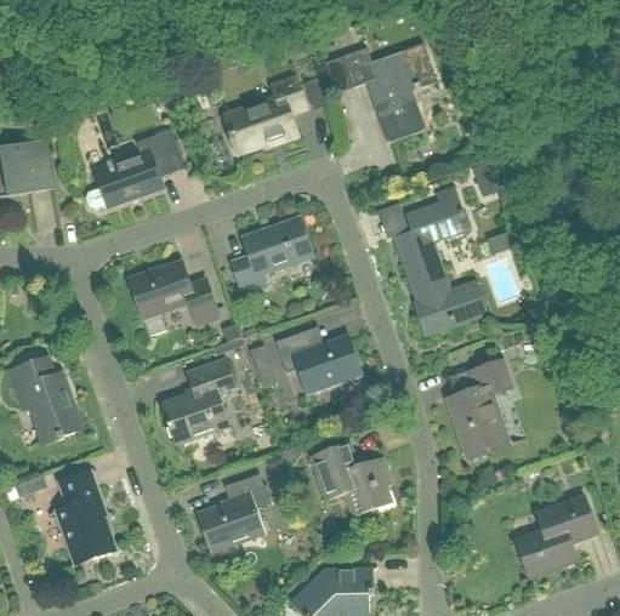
[(436,79),(424,43),(371,62),(367,47),(341,57),(352,87),(376,79),(380,89),(369,92),(387,142),(426,129),(416,102),(413,103),(408,89),(414,87),(415,90),(421,87),(420,85),(436,79)]
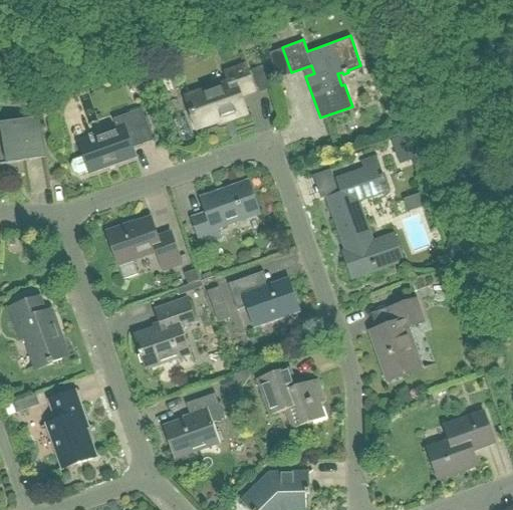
[(254,89),(245,63),(224,70),(227,79),(184,95),(185,97),(189,96),(194,108),(189,110),(198,136),(199,136),(196,128),(231,115),(231,117),(247,112),(241,93),(254,89)]
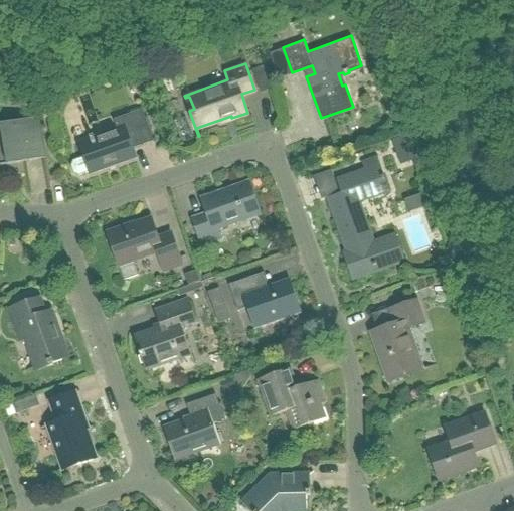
[(78,173),(88,170),(89,173),(136,156),(133,147),(153,140),(142,108),(113,118),(116,127),(93,135),(92,133),(89,135),(90,136),(76,140),(82,155),(72,158),(70,163),(73,171),(78,173)]
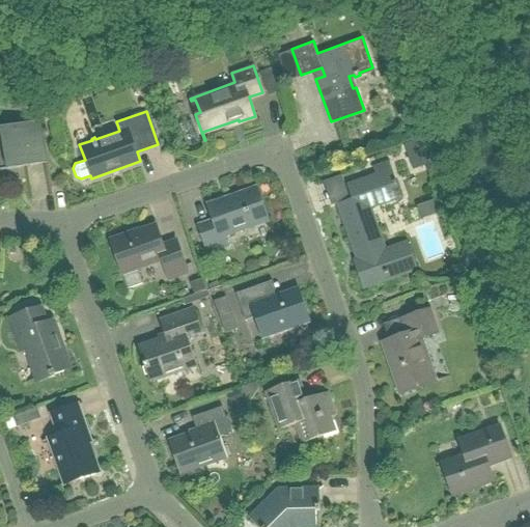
[(46,160),(38,119),(0,127),(0,131),(0,163),(6,163),(7,167),(46,160)]
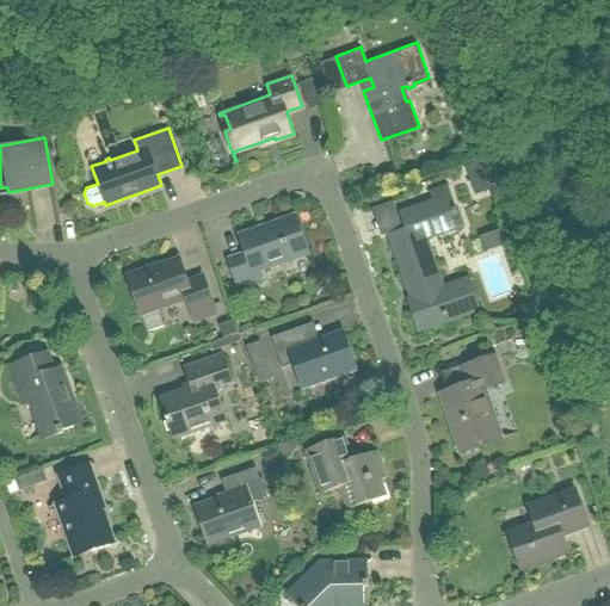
[(470,183),(487,175),(488,175),(481,156),(463,162),(470,183)]
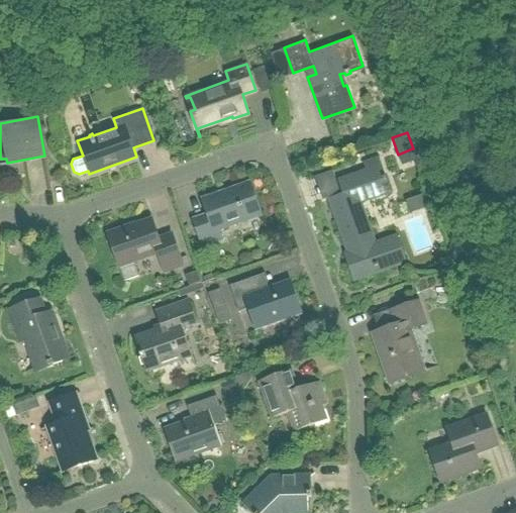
[(406,261),(397,232),(371,241),(364,222),(368,221),(360,201),(390,190),(378,155),(363,161),(366,168),(336,178),(342,195),(336,197),(335,194),(327,197),(346,250),(342,251),(352,280),(406,261)]
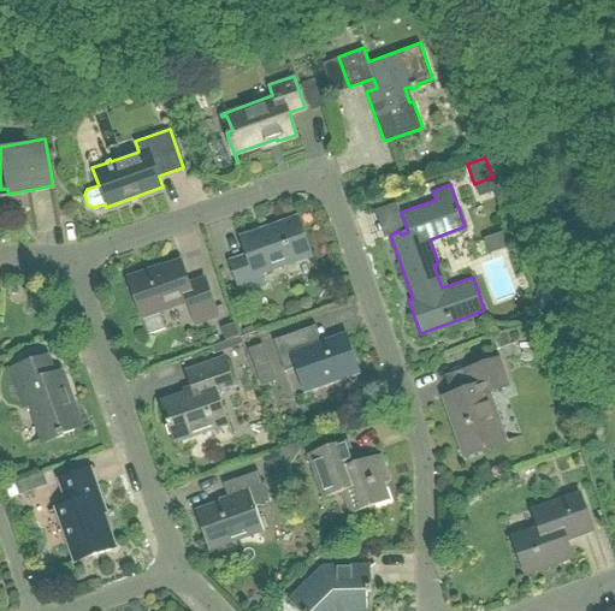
[(311,254),(297,215),(240,236),(247,254),(229,260),(240,291),(264,283),(260,272),(311,254)]
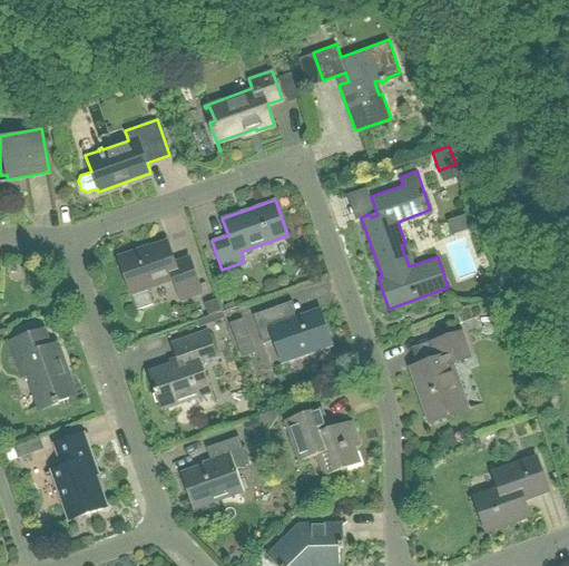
[(136,308),(137,308),(154,302),(148,286),(173,277),(179,298),(200,290),(189,256),(174,261),(167,240),(118,257),(136,308)]
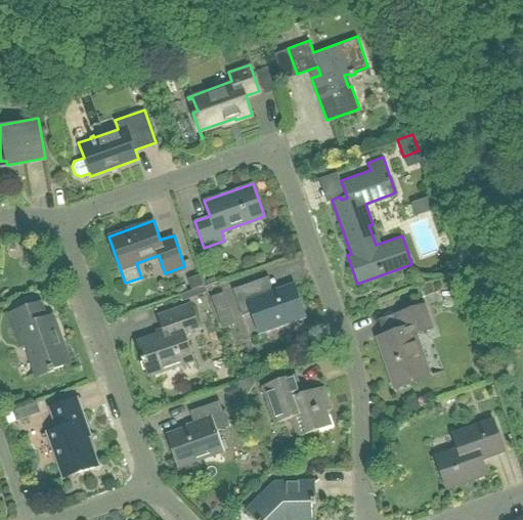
[(305,327),(306,327),(291,284),(261,294),(257,280),(268,276),(268,275),(232,288),(242,315),(243,314),(243,313),(254,309),(261,331),(301,317),(305,327)]
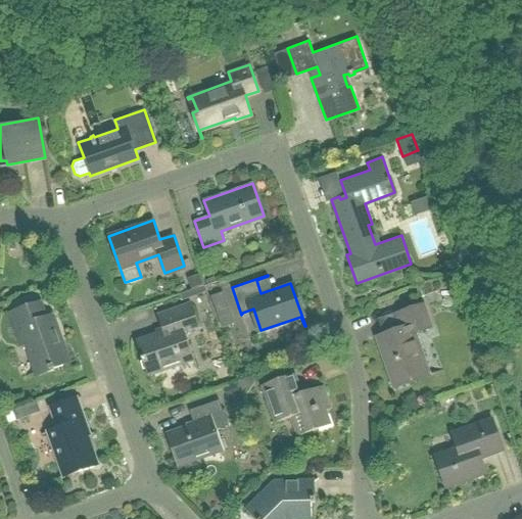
[(52,367),(68,361),(52,314),(42,317),(37,301),(9,312),(20,344),(26,342),(37,374),(53,369),(52,367)]
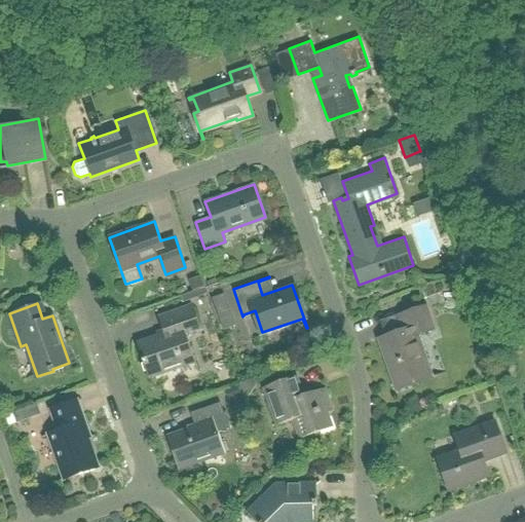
[(154,385),(155,385),(152,376),(194,361),(197,370),(198,370),(185,333),(200,328),(191,303),(157,315),(163,332),(136,341),(143,363),(146,362),(154,385)]
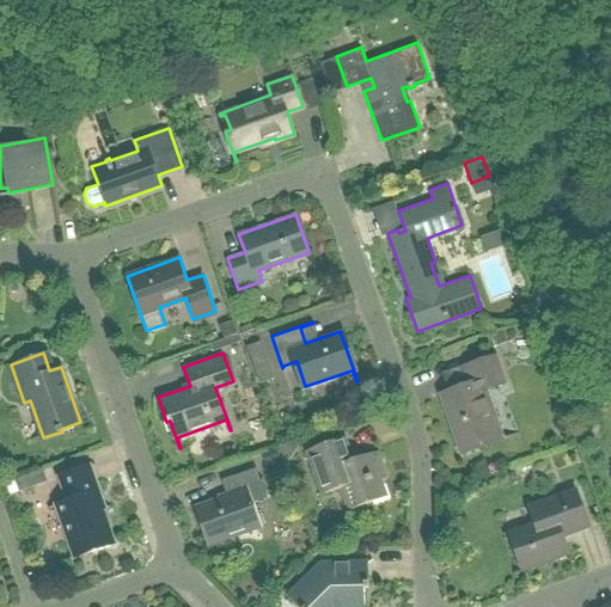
[(519,431),(519,430),(494,439),(487,418),(495,416),(486,387),(505,381),(495,354),(465,365),(471,381),(439,393),(460,452),(519,431)]
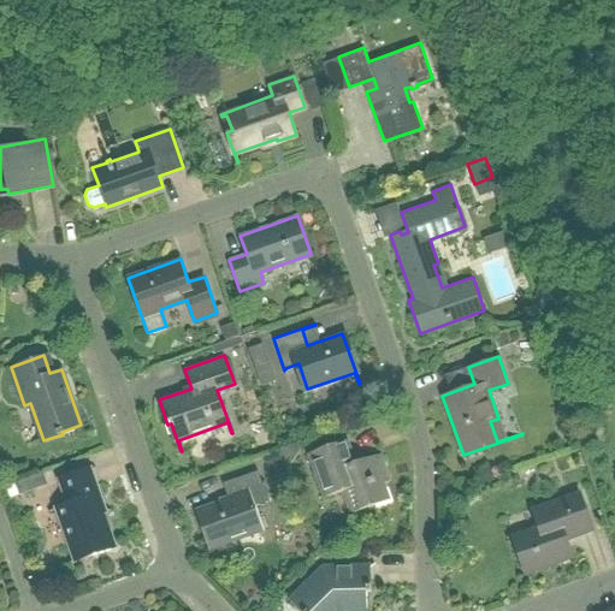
[(323,496),(342,490),(350,512),(389,498),(383,480),(389,478),(380,452),(355,461),(347,438),(308,452),(323,496)]
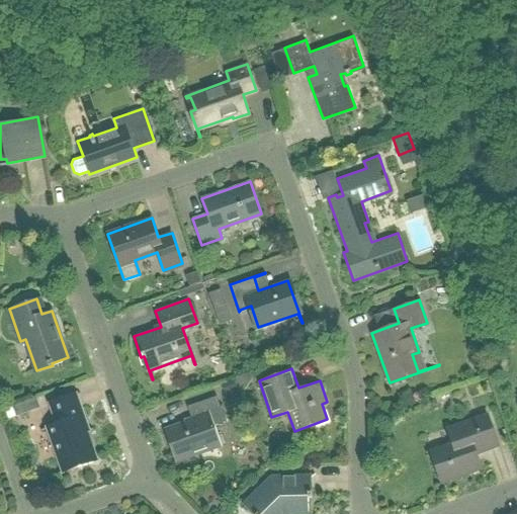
[(222,380),(228,399),(241,394),(235,375),(222,380)]
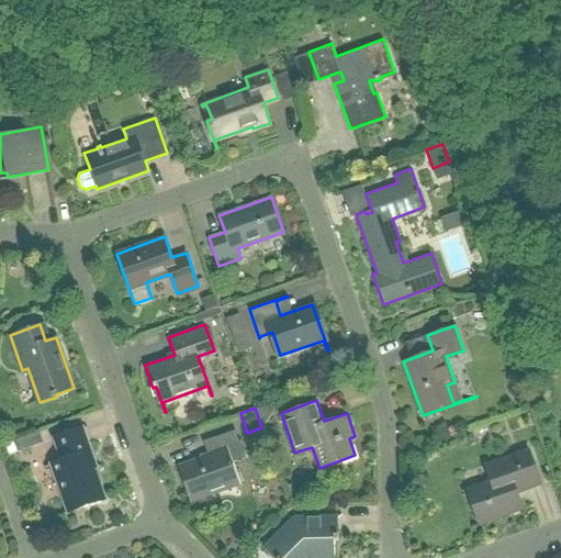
[(100,464),(100,462),(96,465),(82,427),(87,425),(87,424),(53,436),(60,459),(44,465),(44,466),(51,464),(67,510),(60,513),(104,498),(93,467),(100,464)]
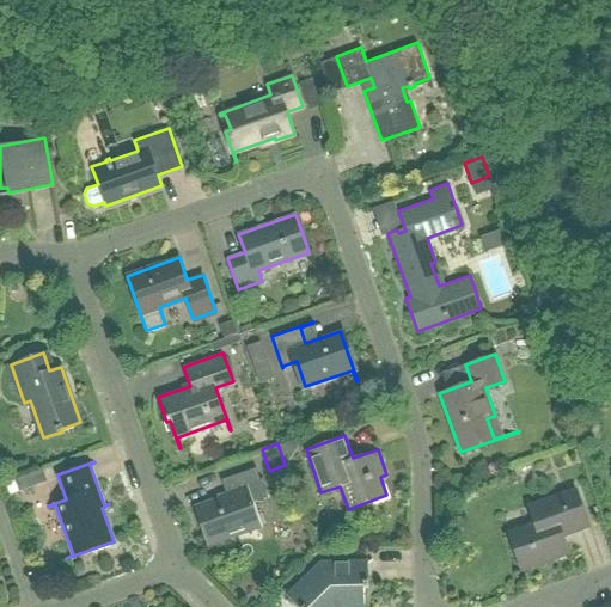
[(5,478),(10,492),(47,479),(42,466),(5,478)]
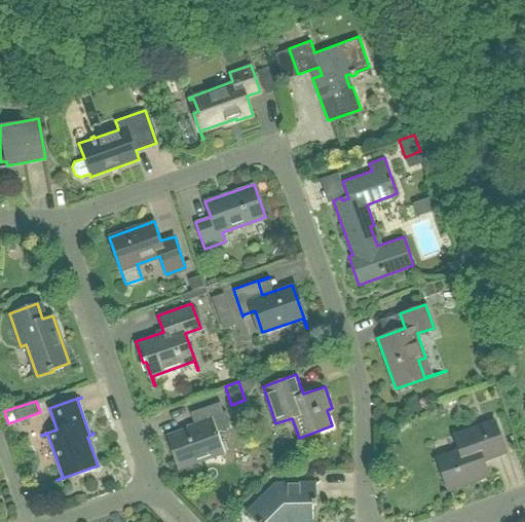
[(221,457),(222,456),(214,433),(229,426),(220,401),(190,411),(195,425),(171,435),(186,479),(187,479),(183,465),(219,452),(221,457)]
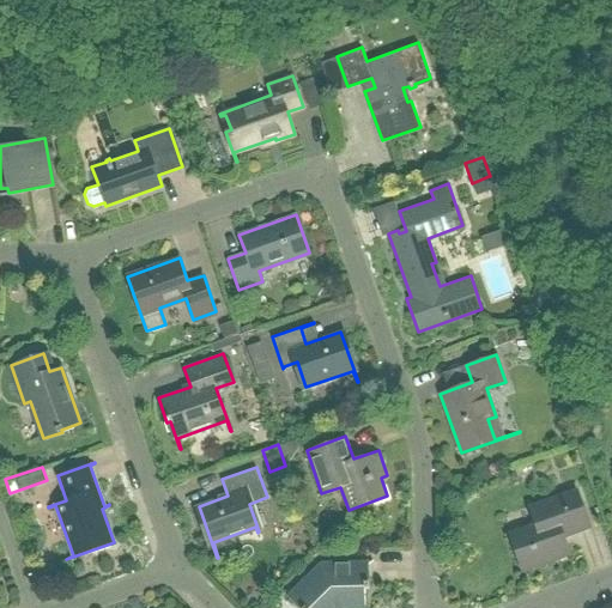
[(589,526),(577,488),(528,506),(535,523),(508,533),(522,570),(570,553),(565,540),(561,541),(558,535),(573,530),(573,532),(589,526)]
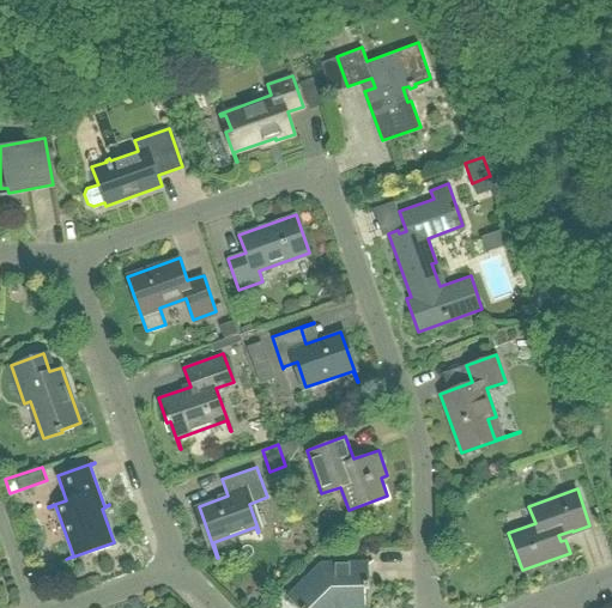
[(369,587),(368,560),(320,560),(286,595),(300,607),(364,607),(364,587),(369,587)]
